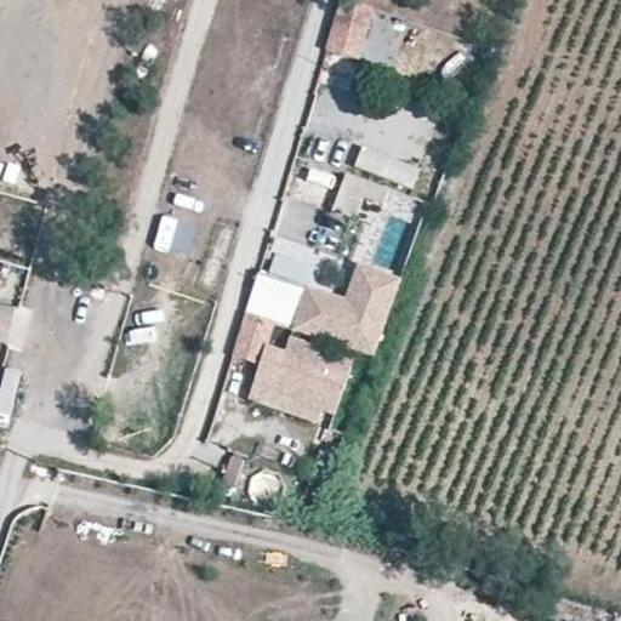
[(328,57),(363,61),(368,11),(332,7),(328,57)]
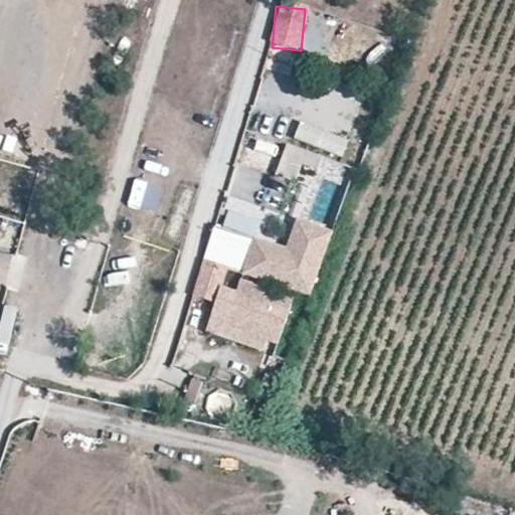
[(301,122),(293,140),(342,159),(354,128),(325,116),(319,129),(301,122)]
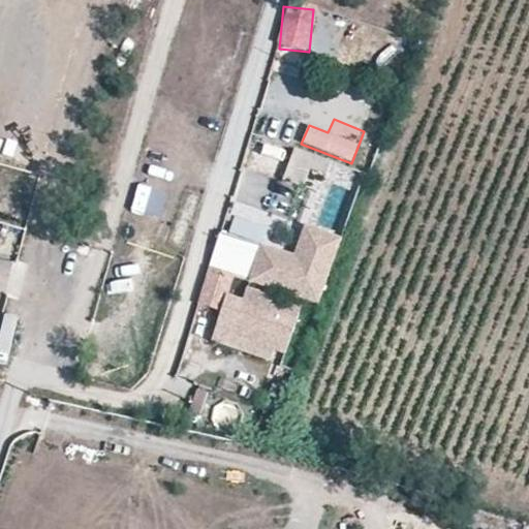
[(328,176),(331,161),(296,149),(284,181),(303,188),(309,169),(328,176)]
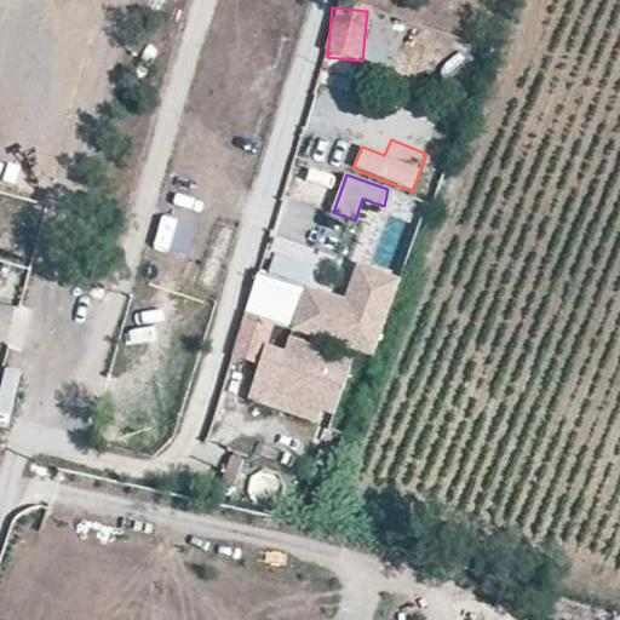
[(262,270),(237,349),(262,356),(271,359),(275,349),(282,323),(292,327),(357,348),(383,356),(409,282),(363,267),(352,297),(262,270)]
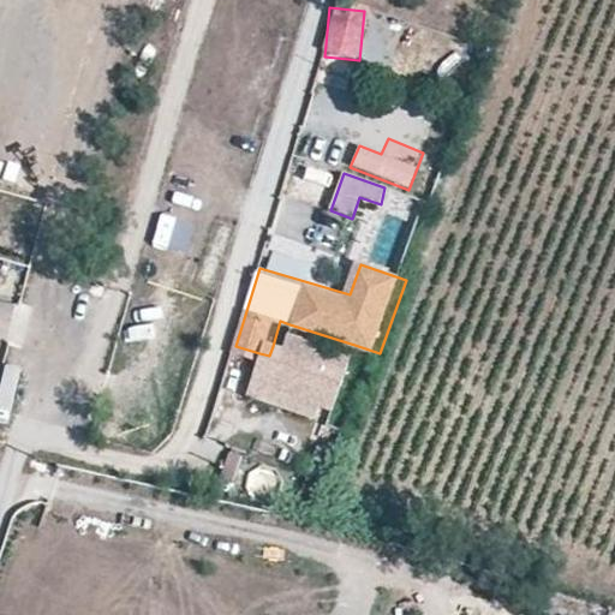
[(269,356),(260,353),(245,398),(314,419),(318,406),(333,411),(354,345),(290,324),(281,348),(273,346),(269,356)]
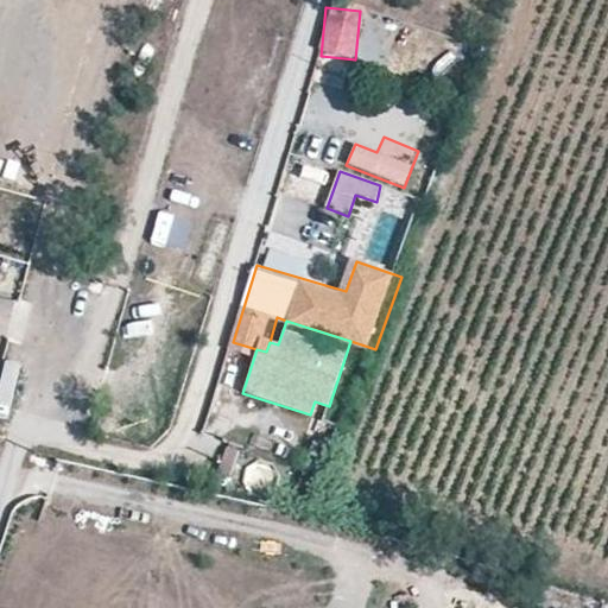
[(215,469),(228,476),(240,455),(226,448),(215,469)]
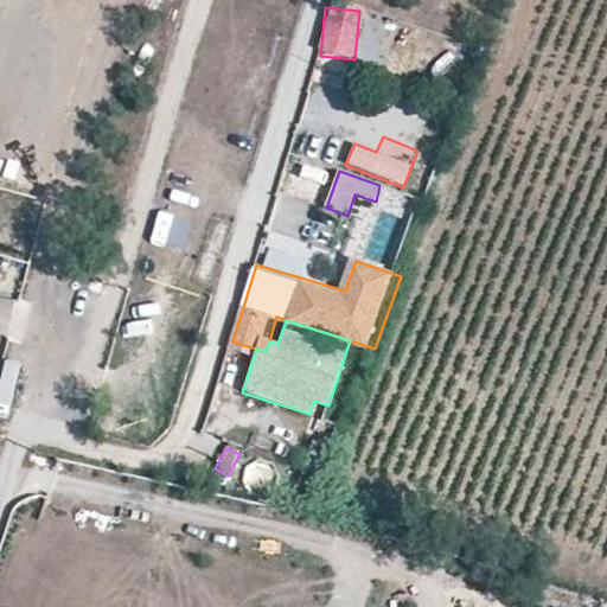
All buildings are outlined.
